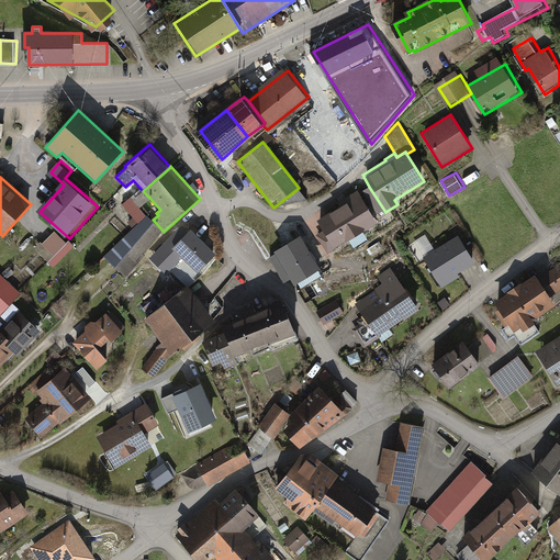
[(364,193),(359,197),(371,215),(376,212),(376,213),(383,209),(369,187),(362,191),(364,193)]
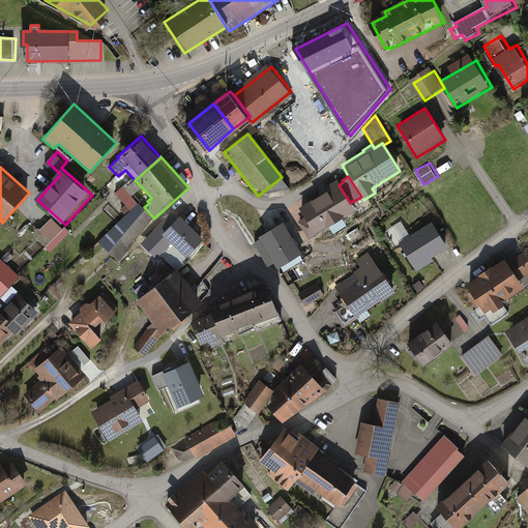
[(296,222),(308,239),(354,210),(350,203),(339,185),(334,179),(317,191),(319,195),(298,208),(303,217),(296,222)]
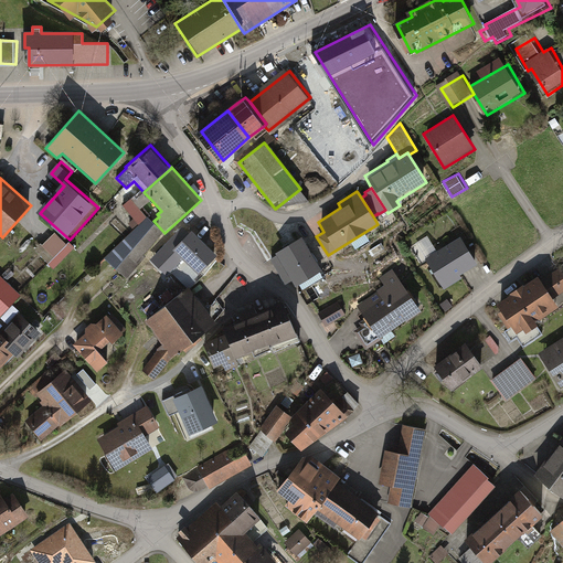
[(104,256),(125,278),(155,241),(163,232),(153,221),(148,216),(147,216),(140,209),(150,199),(144,192),(135,199),(133,197),(121,205),(139,223),(104,256)]
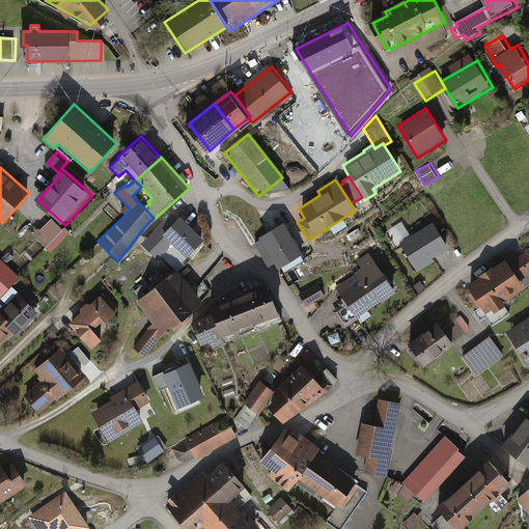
[(35,240),(50,253),(70,232),(63,226),(61,229),(51,218),(38,231),(40,233),(35,240)]
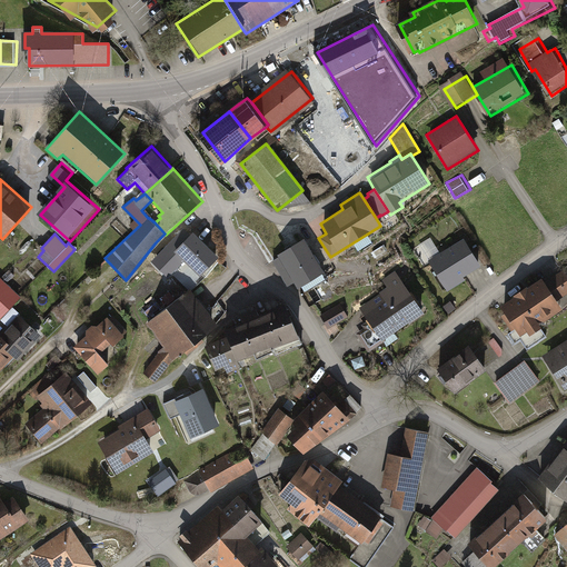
[(179,256),(178,257),(183,262),(200,279),(219,261),(196,238),(179,256)]
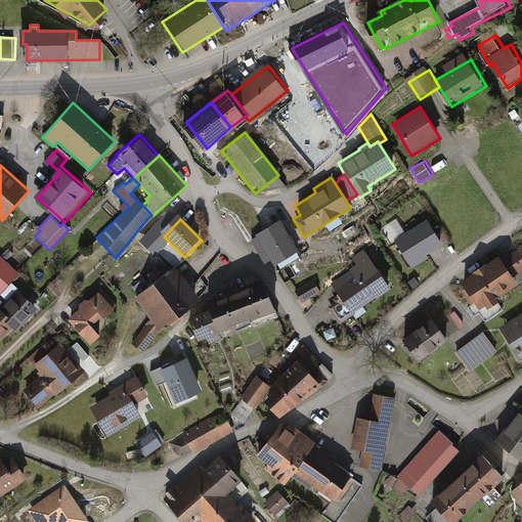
[(393,241),(410,267),(426,258),(424,256),(441,245),(426,220),(393,241)]
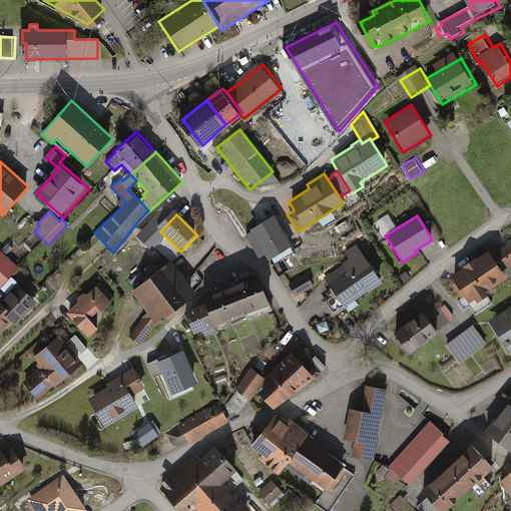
[(272,216),(245,233),(259,257),(263,253),(271,262),(292,250),(272,216)]
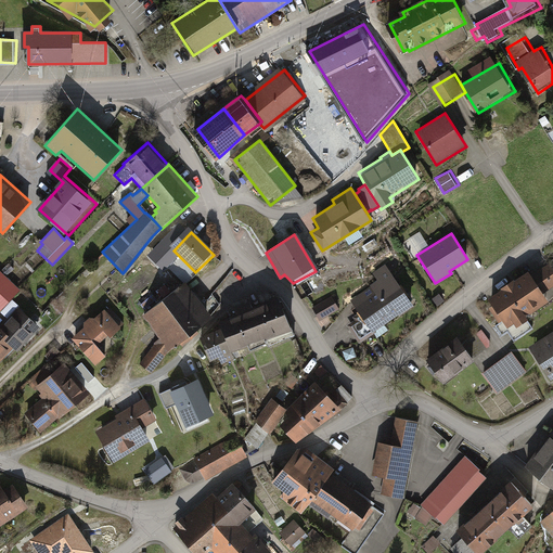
[(175,249),(167,242),(154,255),(167,268),(179,256),(174,251),(175,249)]
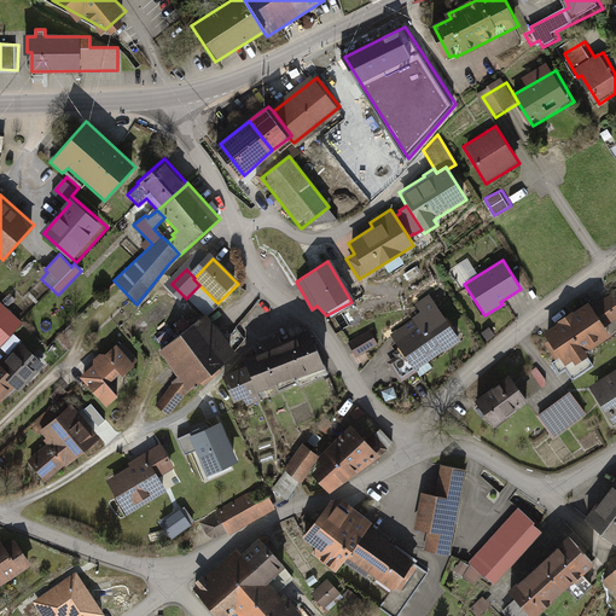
[(387,362),(399,379),(414,370),(459,338),(428,294),(414,303),(420,312),(389,333),(399,348),(393,353),(395,356),(387,362)]
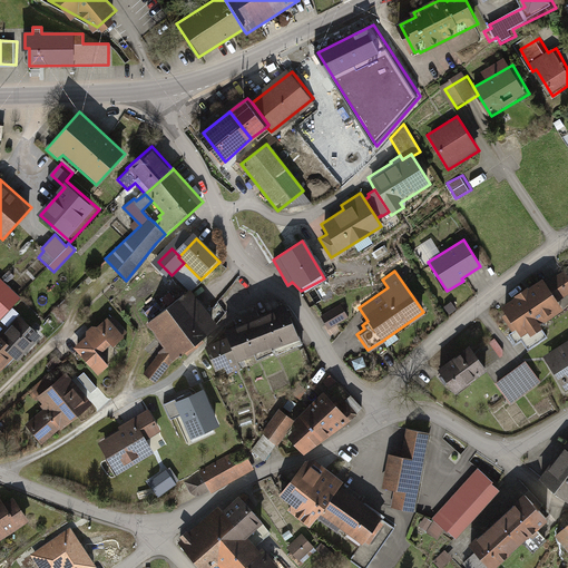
[(567,274),(550,285),(561,302),(567,297),(567,274)]
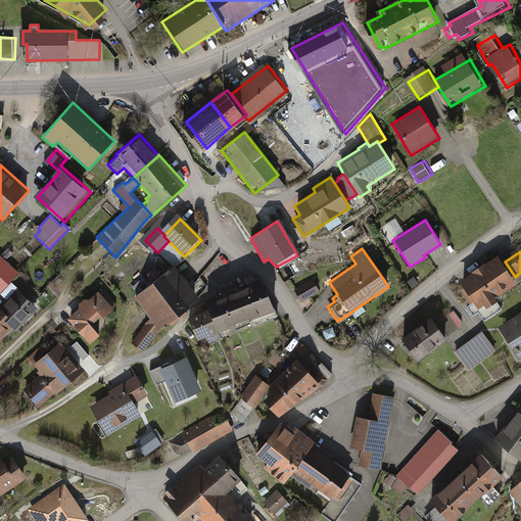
[(0,293),(1,295),(20,273),(0,254),(0,293)]
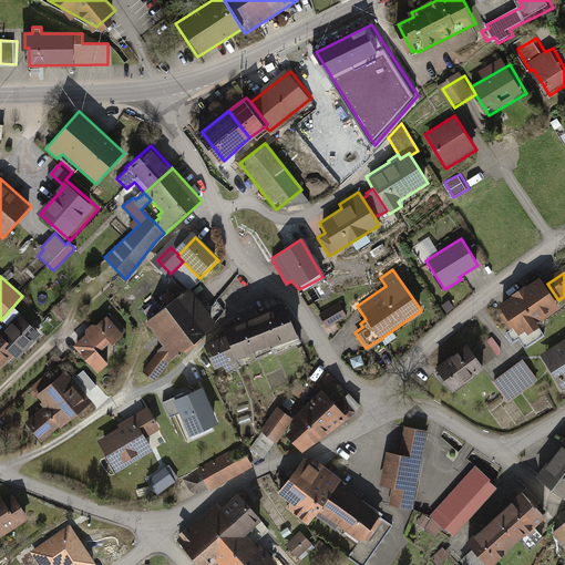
[(544,278),(502,306),(523,338),(564,311),(564,308),(558,300),(547,284),(544,278)]
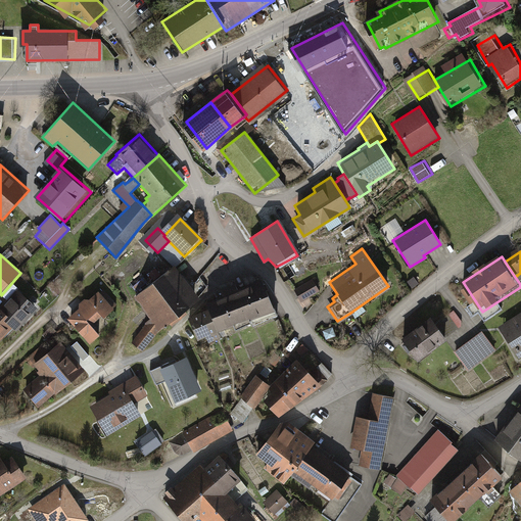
[(199,299),(173,266),(132,296),(149,319),(157,330),(199,299)]
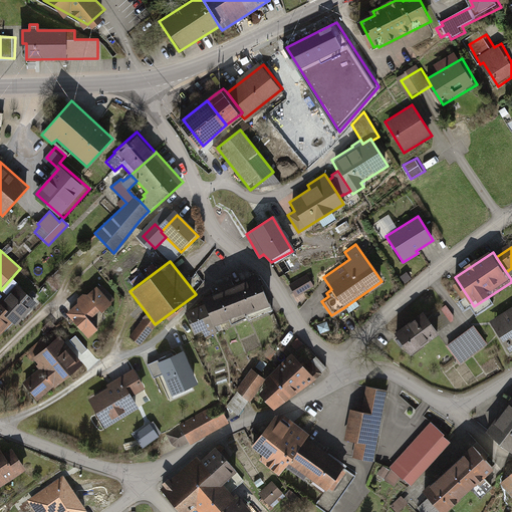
[(288,283),(295,296),(314,285),(306,273),(288,283)]
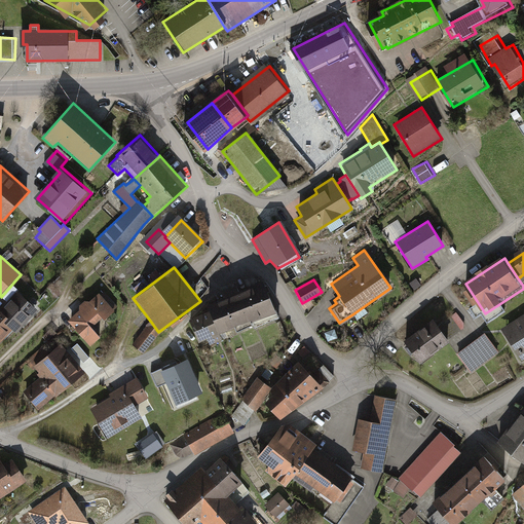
[(210,311),(219,335),(249,323),(251,327),(275,316),(262,283),(238,292),(235,287),(220,293),(222,298),(207,304),(210,311)]
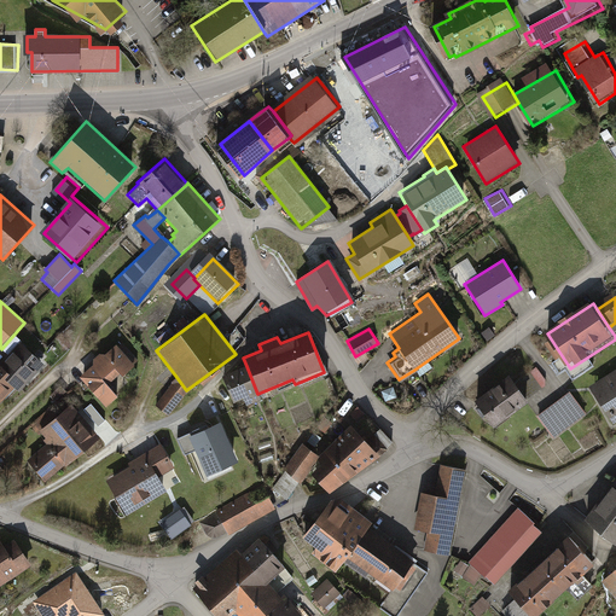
[(18,393),(44,365),(19,342),(0,362),(0,365),(9,373),(4,379),(15,389),(18,393)]
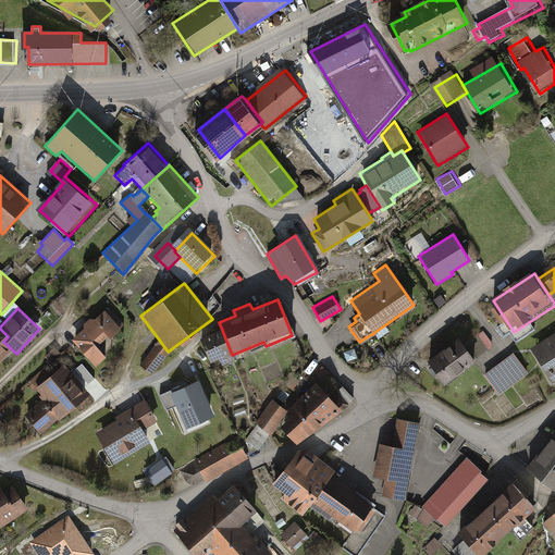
[(71,340),(95,367),(106,357),(96,347),(108,337),(110,340),(121,330),(120,328),(124,324),(109,308),(106,311),(105,310),(94,320),(88,319),(83,323),(84,329),(71,340)]
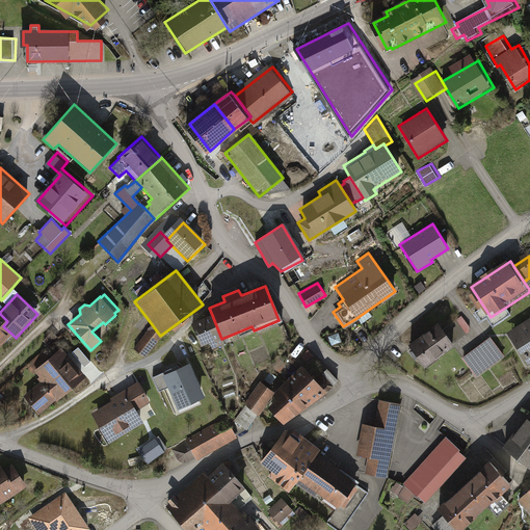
[(0,347),(12,335),(3,326),(7,321),(0,314),(0,347)]
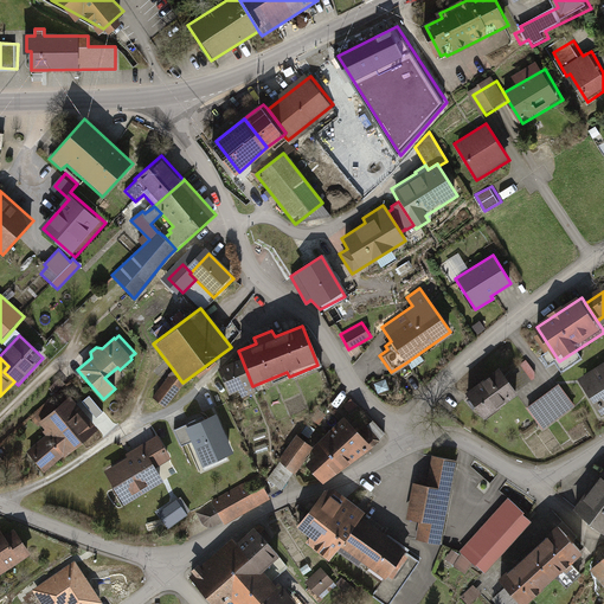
[(242,359),(216,370),(227,397),(237,393),(239,398),(255,392),(252,386),(242,359)]
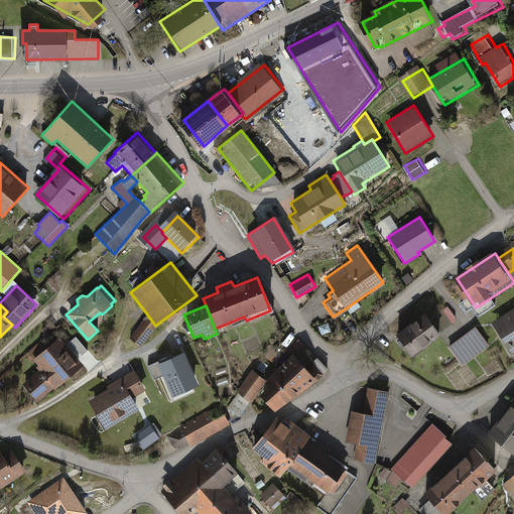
[(513,310),(494,324),(513,354),(513,310)]
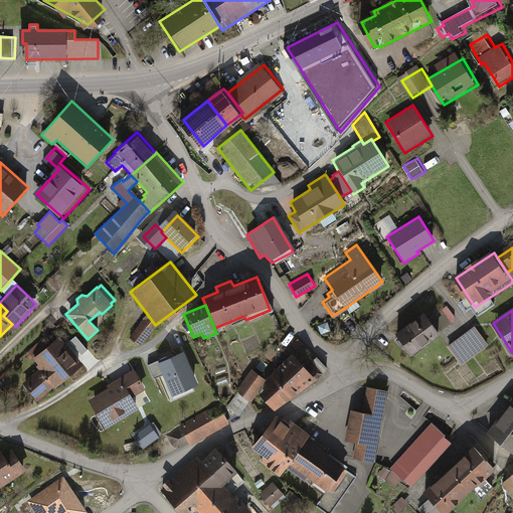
[(423,312),(394,334),(410,356),(441,333),(423,312)]
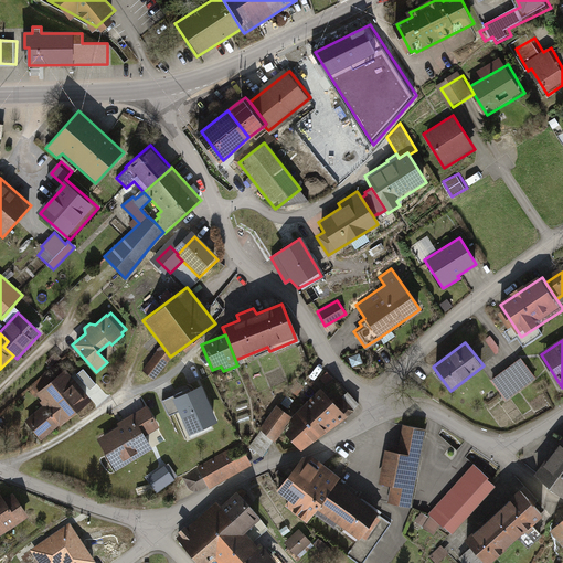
[(153,379),(170,357),(161,344),(157,348),(140,369),(153,379)]
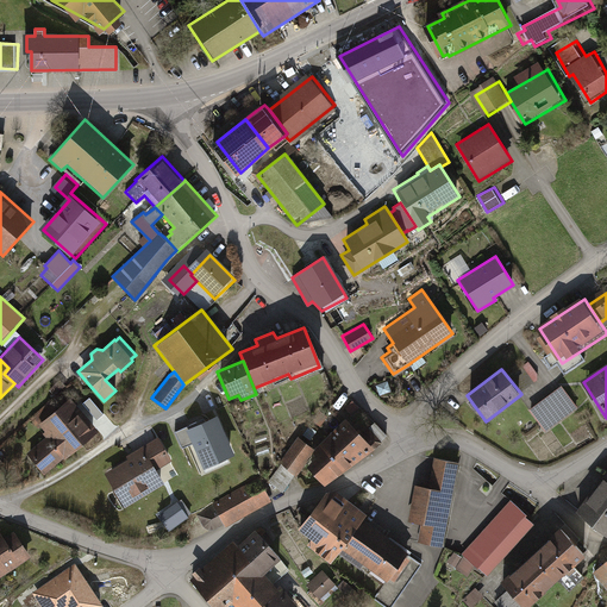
[(561,385),(530,407),(548,431),(579,407),(561,385)]
